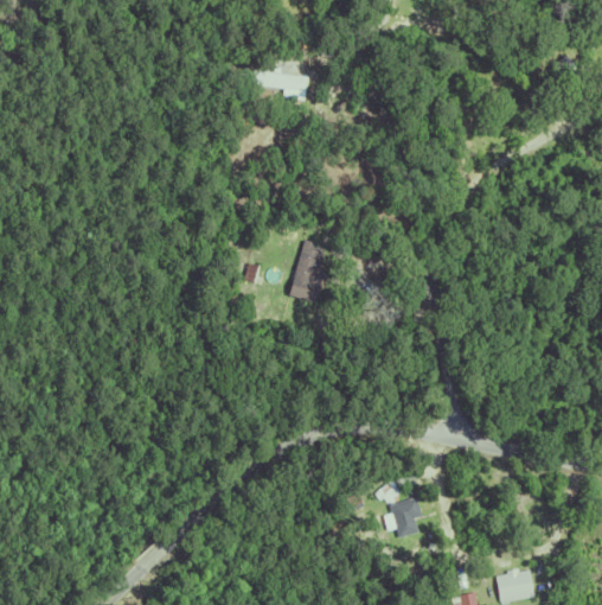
[(551,65),(567,53),(577,67),(562,80),(551,65)]
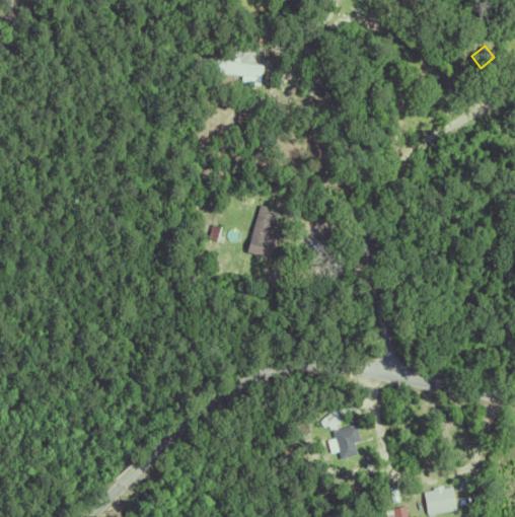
[(216,70),(217,60),(264,64),(263,75),(216,70)]
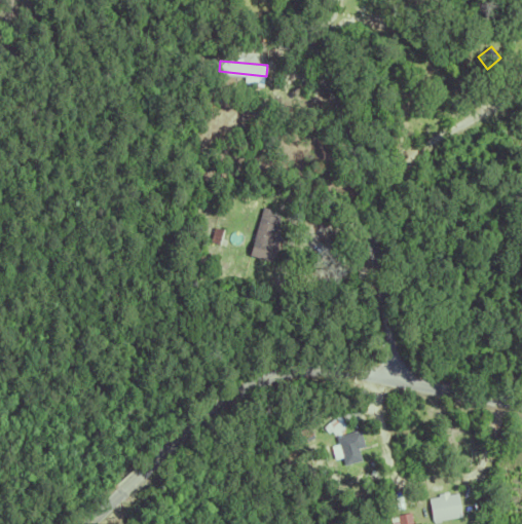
[(273,238),(271,242),(278,244),(273,261),(250,255),(264,206),(273,209),(272,213),(281,216),(276,233),(281,234),(278,240),(273,238)]
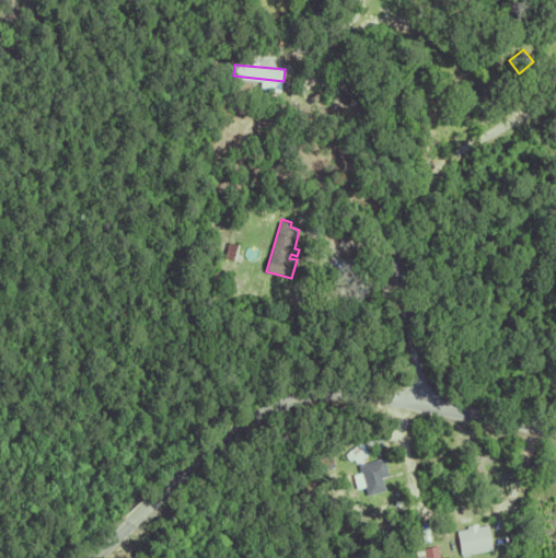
[(226,257),(229,241),(239,243),(236,259),(226,257)]
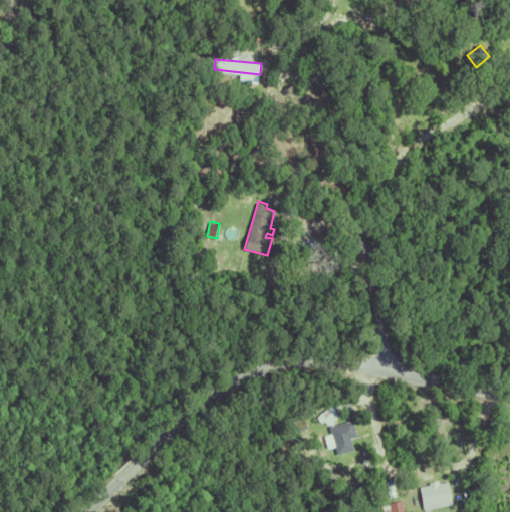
[(317,422),(344,400),(349,406),(321,428),(317,422)]
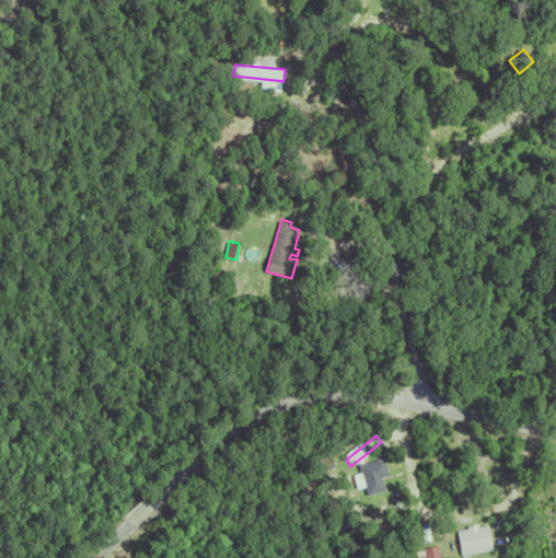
[(384,479),(390,478),(386,462),(361,467),(368,497),(386,492),(384,479)]
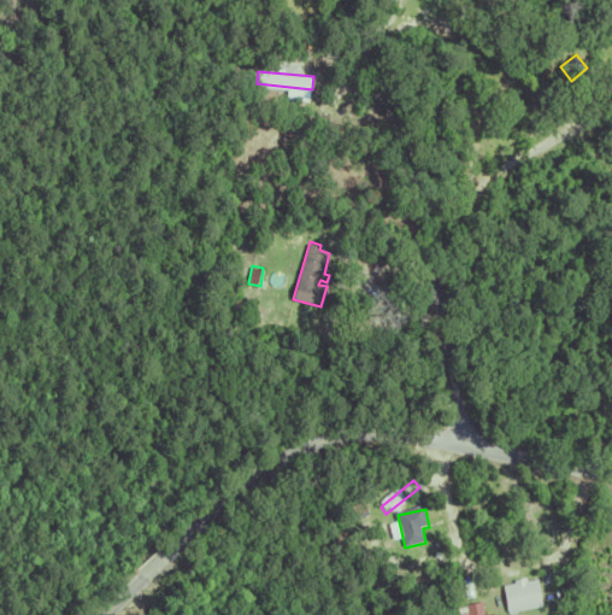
[(519,613),(515,614),(510,614),(510,613),(508,613),(505,586),(516,584),(515,579),(528,578),(528,581),(540,579),(543,607),(519,610),(519,613)]
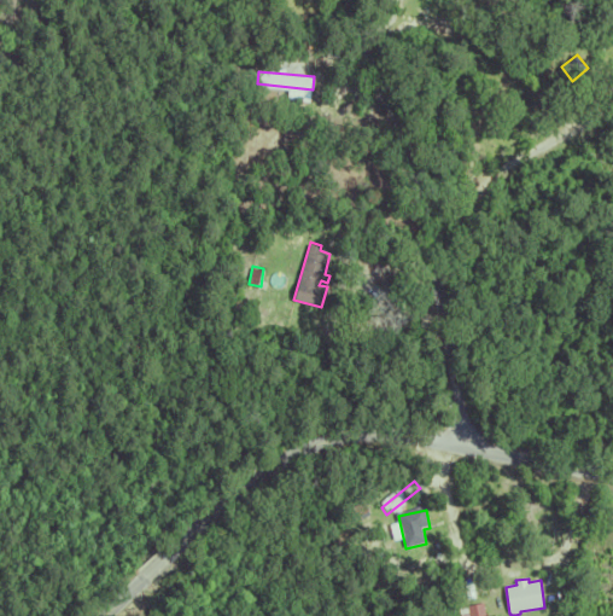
[(470,615),(467,606),(484,603),(488,615),(470,615)]
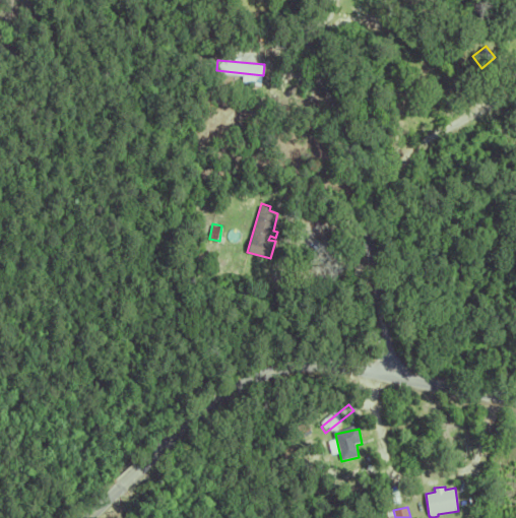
All buildings are outlined.
